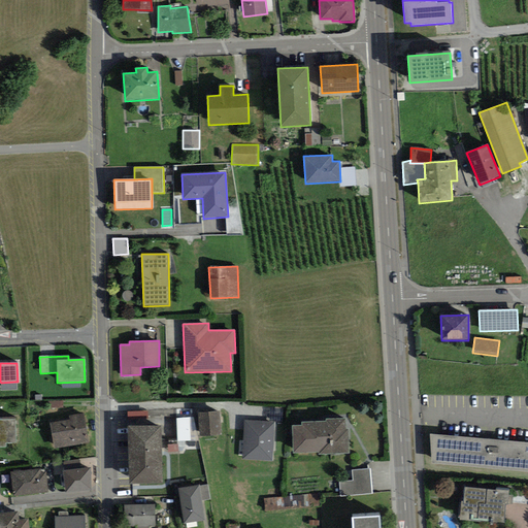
[(222,435),(219,411),(197,414),(200,437),(222,435)]
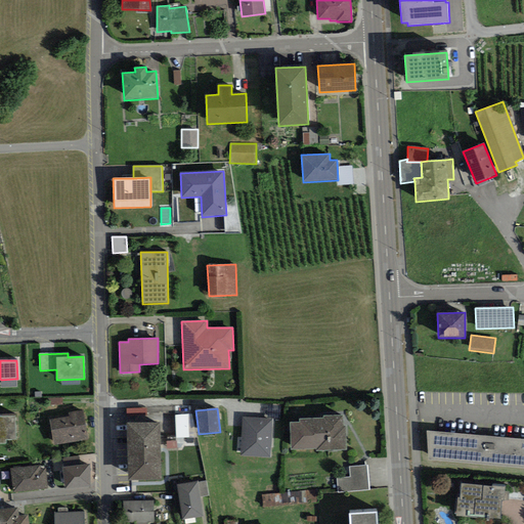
[(88,439),(83,410),(68,413),(69,417),(49,420),(54,445),(88,439)]
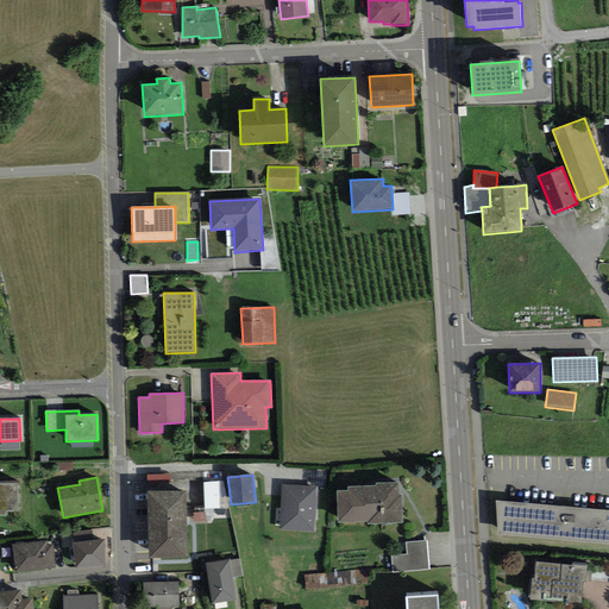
[(220,509),(219,482),(202,482),(203,509),(220,509)]
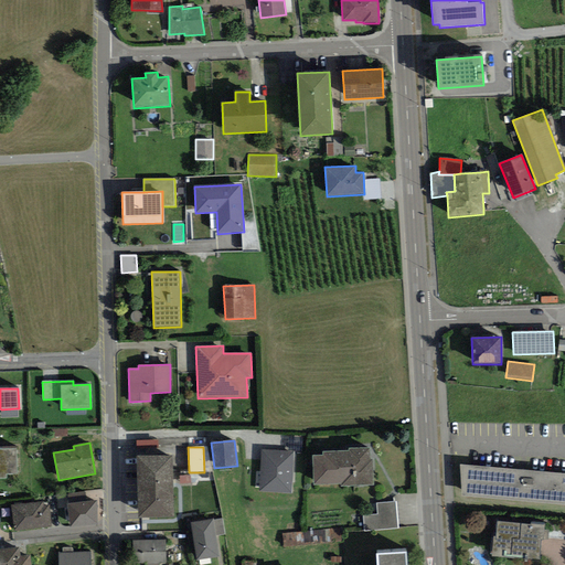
[(208,447),(203,447),(204,472),(213,471),(208,447)]
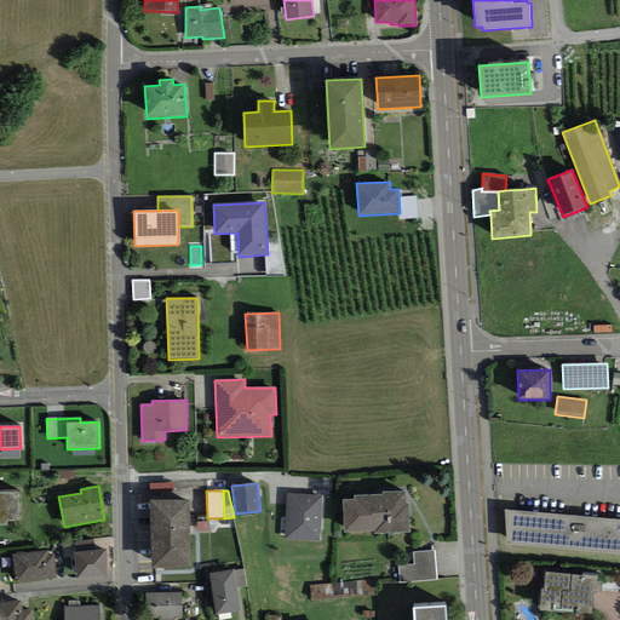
[(0,524),(7,526),(7,521),(19,520),(17,492),(0,492),(0,524)]
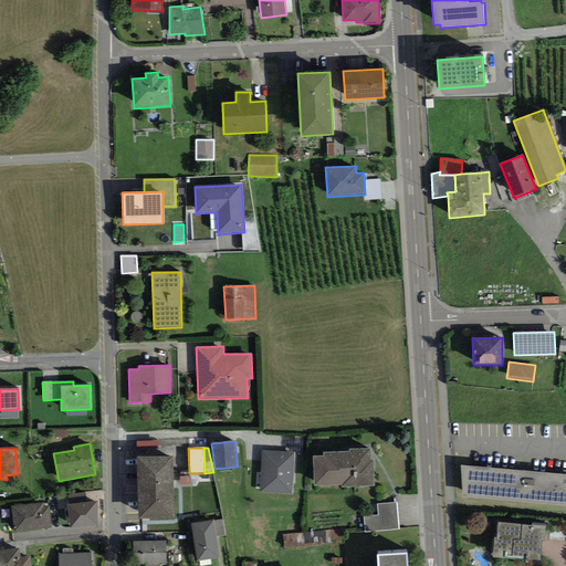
[(374,486),(373,460),(370,461),(369,449),(349,450),(349,451),(323,452),(323,457),(313,457),(314,486),(342,485),(342,489),(374,486)]
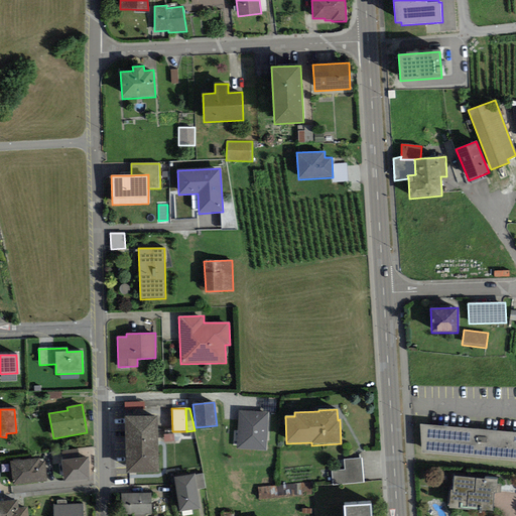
[(267,452),(269,412),(238,410),(236,449),(267,452)]
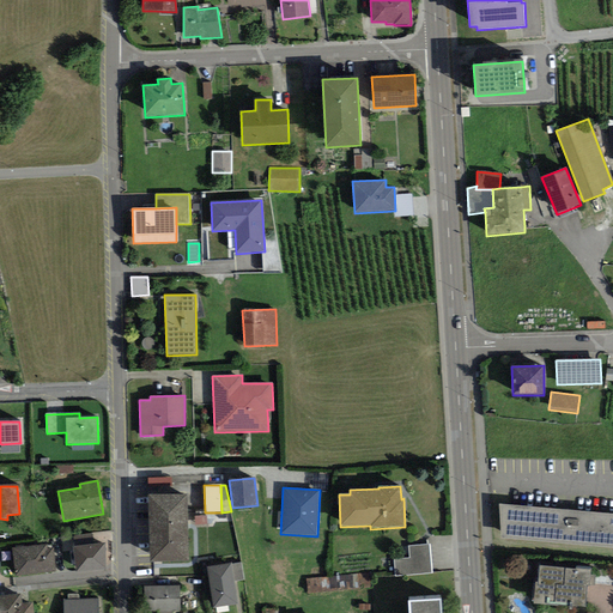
[(188,562),(187,495),(149,496),(150,562),(188,562)]
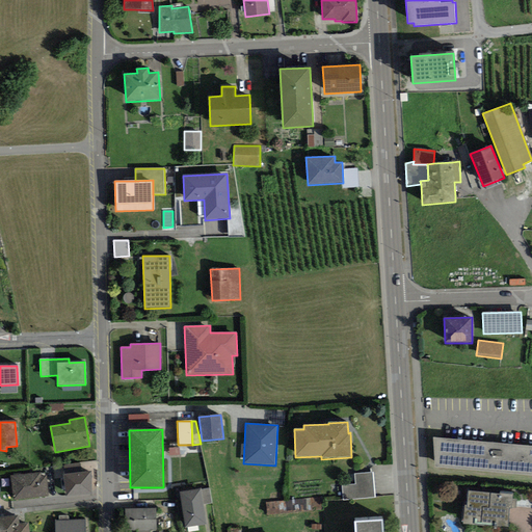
[(531,476),(531,446),(433,437),(434,468),(531,476)]
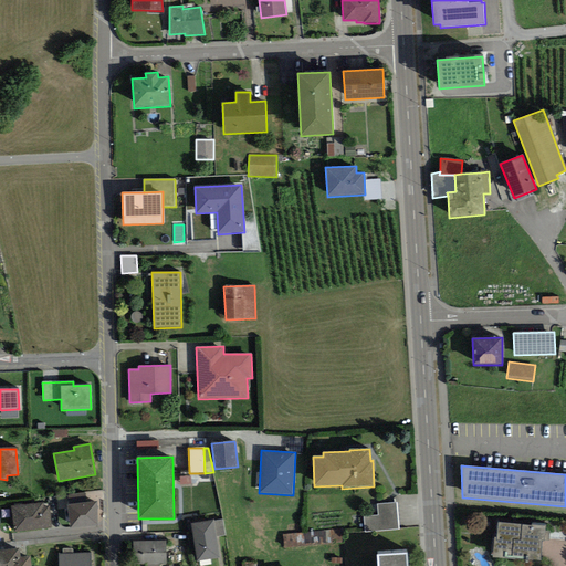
[(69,494),(70,505),(85,503),(84,492),(69,494)]
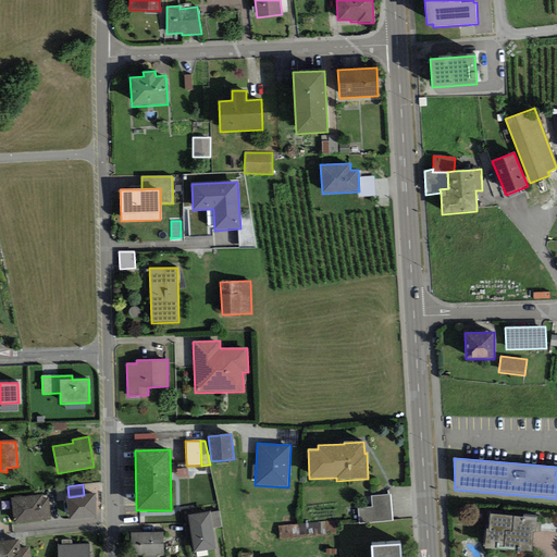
[(69,497),(66,497),(69,520),(96,517),(95,494),(84,495),(69,497)]
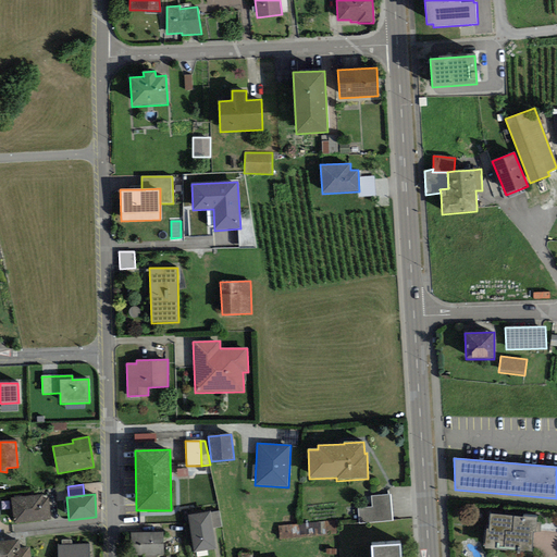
[(14,523),(51,519),(48,498),(42,498),(42,495),(11,498),(14,523)]
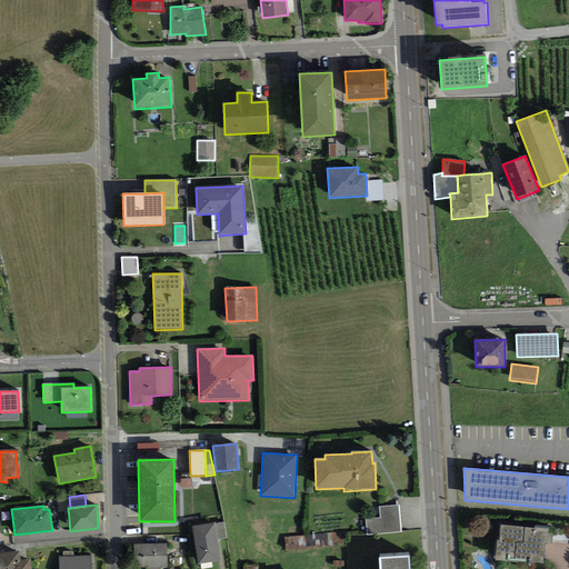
[(380,519),(366,520),(367,536),(401,533),(399,506),(379,507),(380,519)]
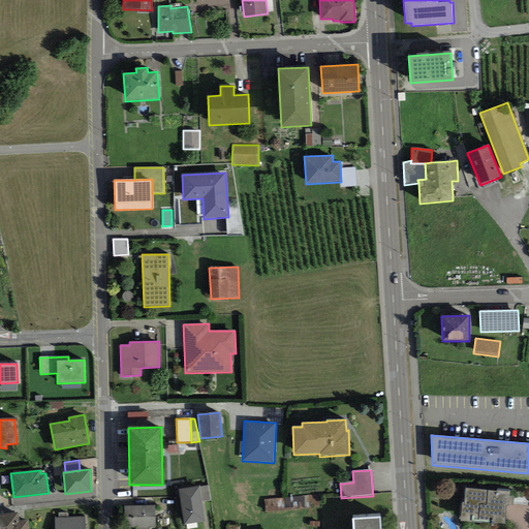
[(199,487),(199,486),(179,489),(184,525),(206,521),(203,502),(199,487)]
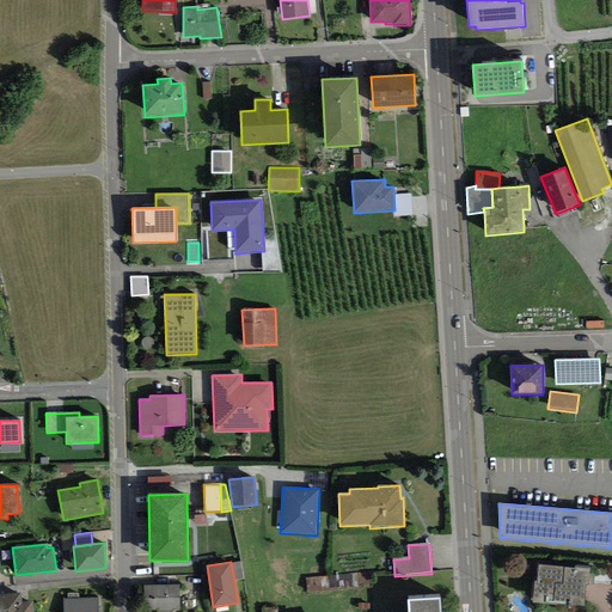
[(231,563),(234,581),(244,580),(240,562),(231,563)]
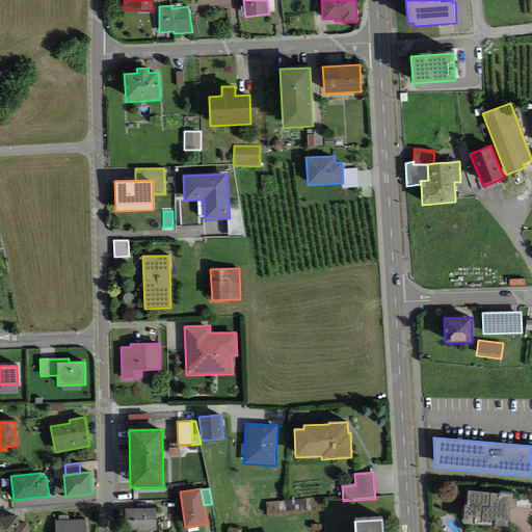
[(468,490),(467,505),(464,505),(463,524),(508,528),(510,508),(511,508),(512,495),(468,490)]
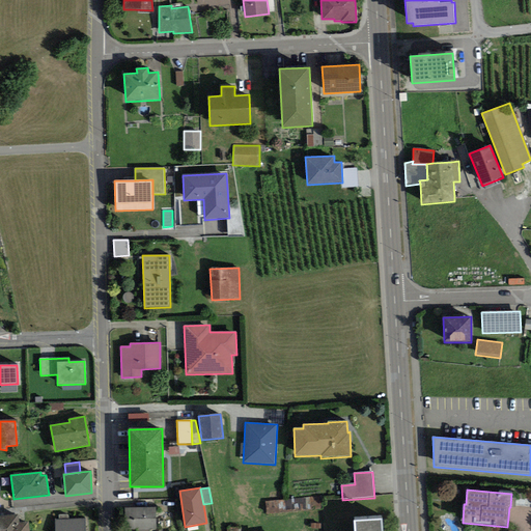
[(156,507),(124,508),(126,530),(136,530),(149,530),(156,530),(156,507)]
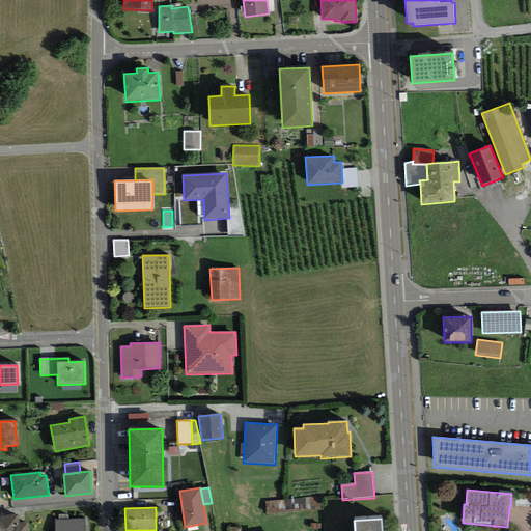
[(0,530),(29,530),(28,522),(19,523),(18,514),(0,516),(0,530)]
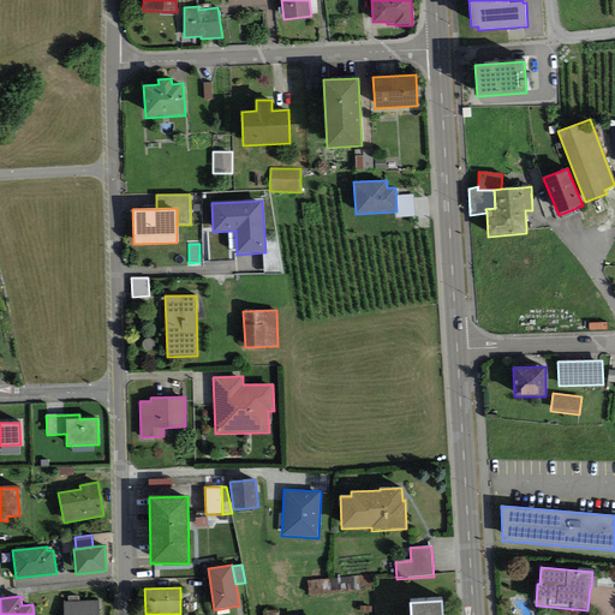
[(69,602),(64,602),(64,614),(99,614),(99,601),(79,601),(69,602)]
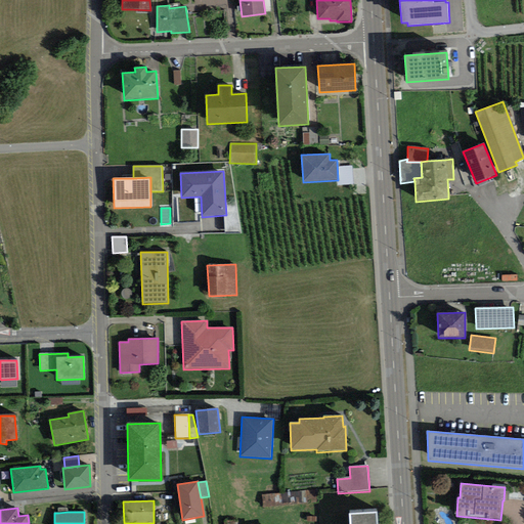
[(349,515),(350,523),(377,523),(377,513),(349,515)]
